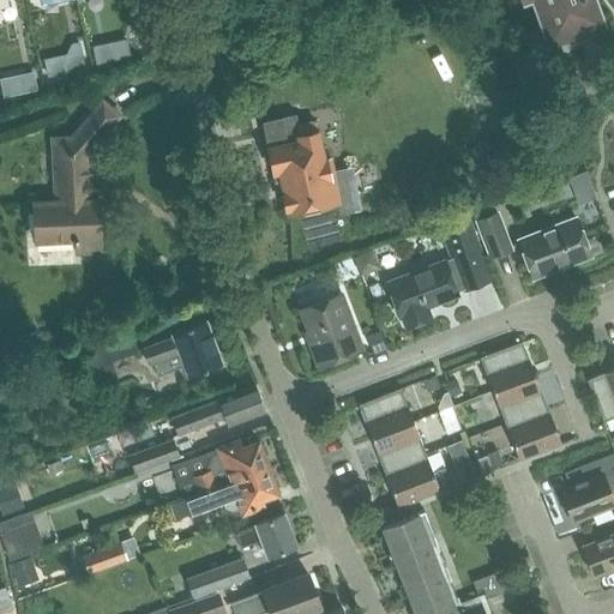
[(523,0),(524,0),(534,0),(551,43),(602,25),(593,0),(523,0)]
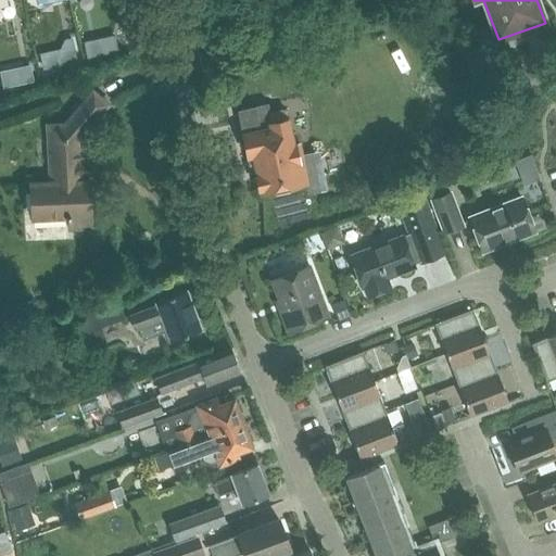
[(116,36),(106,37),(110,54),(119,52),(116,36)]
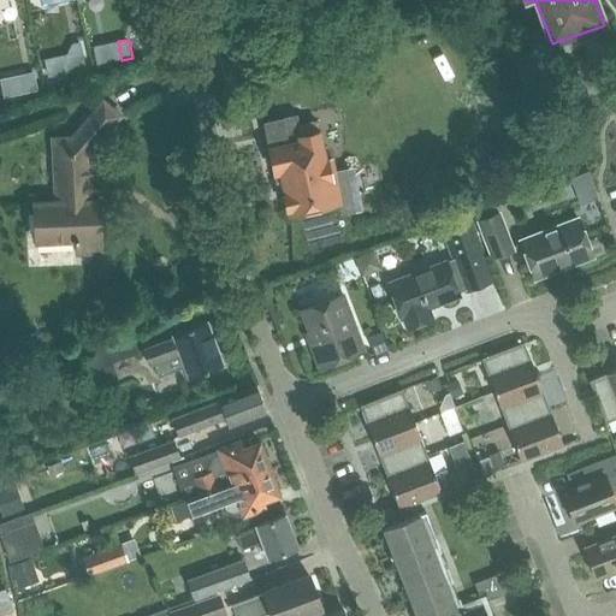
[(70,72),(87,69),(83,51),(66,54),(70,72)]
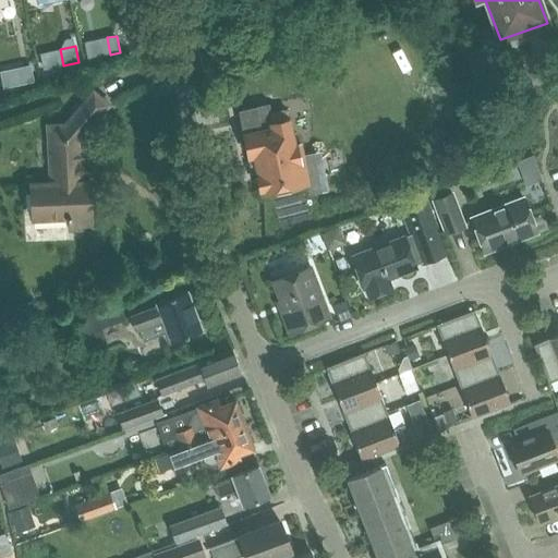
[(32,65),(22,68),(25,84),(35,83),(32,65)]
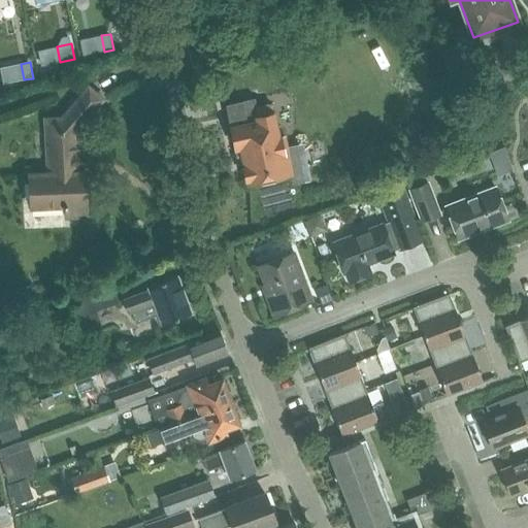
[(65,209),(65,215),(86,213),(84,172),(76,172),(74,131),(101,99),(88,88),(62,118),(46,119),(48,174),(30,175),(31,207),(63,205),(63,209),(65,209)]
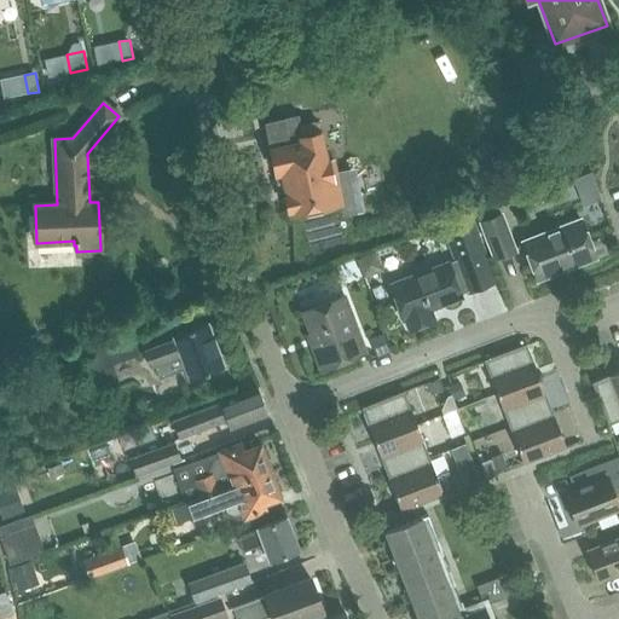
[(290,214),(340,203),(362,198),(354,169),(334,173),(331,158),(325,160),(318,123),(300,127),(298,115),(264,122),(277,184),(284,183),(290,214)]
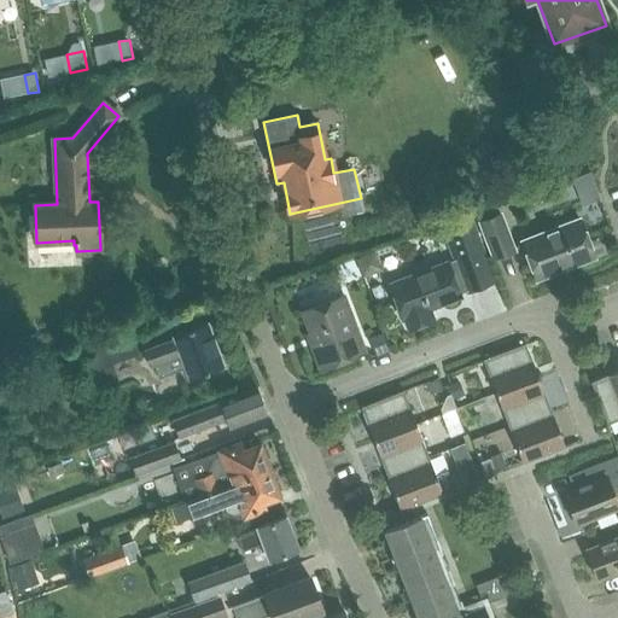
[(594,197),(586,178),(570,184),(577,203),(594,197)]
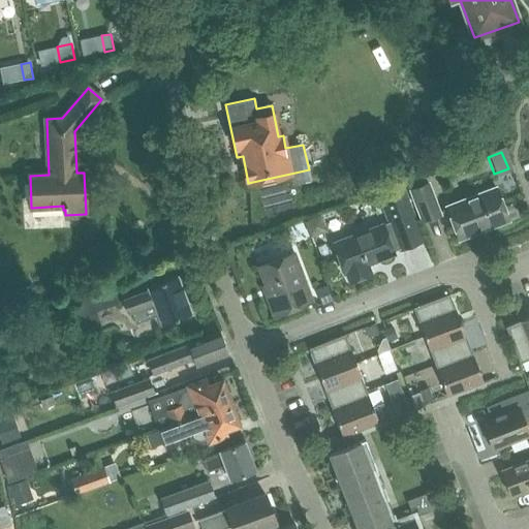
[(422,220),(440,214),(428,183),(410,190),(422,220)]
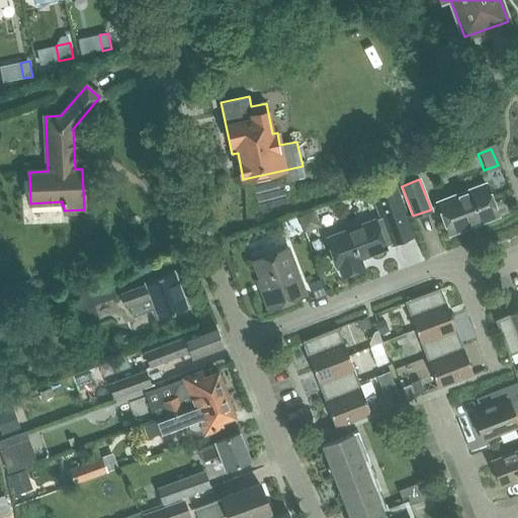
[(486,183),(437,201),(449,234),(498,216),(486,183)]
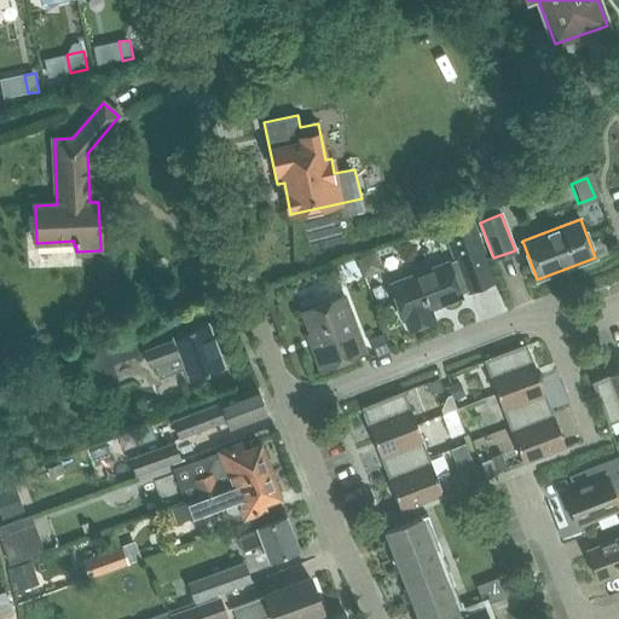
[(449,262),(389,284),(394,296),(403,319),(405,318),(409,329),(434,319),(429,308),(461,296),(461,295),(495,282),(484,253),(472,220),(445,231),(456,260),(449,262)]
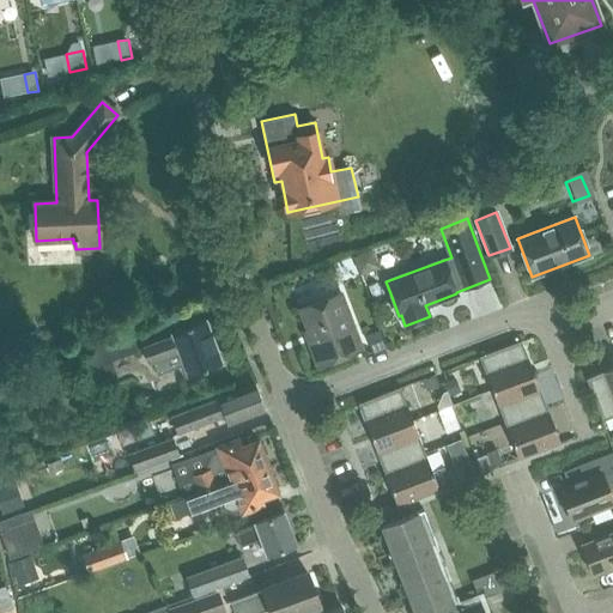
[(310,331),(314,340),(309,341),(317,365),(356,351),(349,334),(354,332),(339,293),(299,308),(308,332),(310,331)]
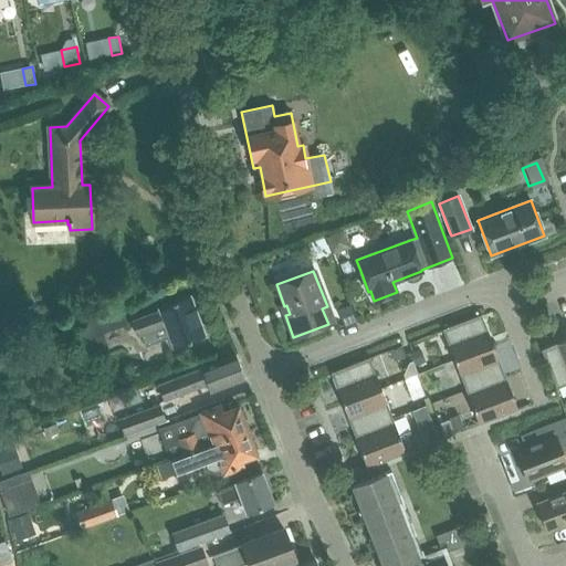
[(158,311),(132,321),(136,335),(140,334),(140,336),(198,315),(190,294),(157,307),(158,311)]
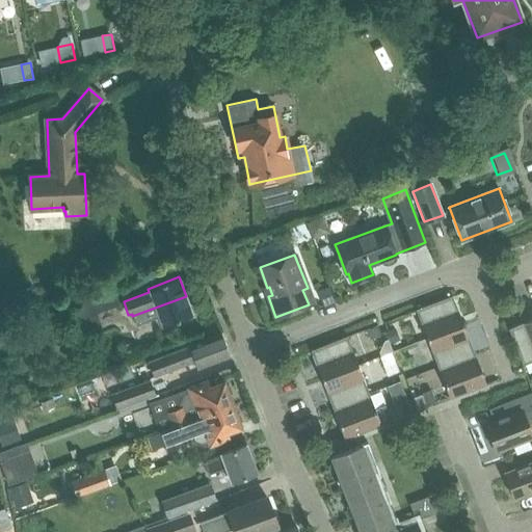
[(330,286),(318,290),(324,306),(336,300),(330,286)]
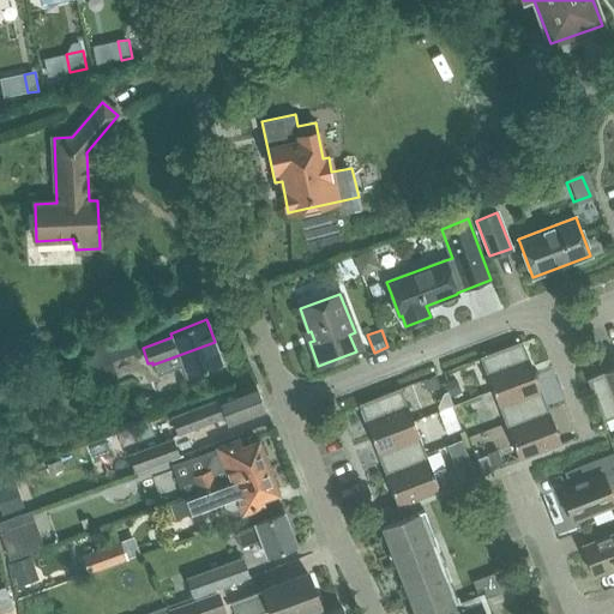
[(116,373),(112,360),(138,350),(133,336),(85,354),(96,381),(116,373)]
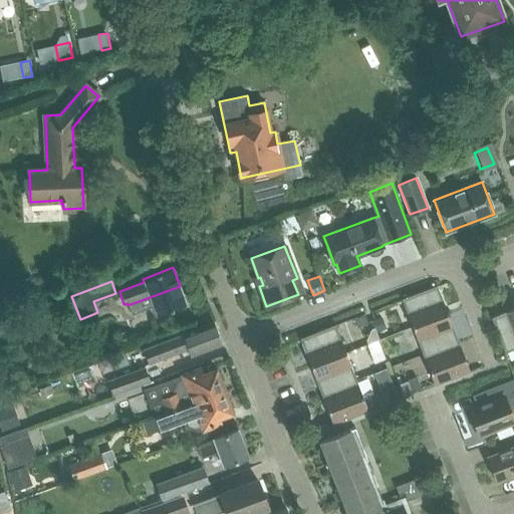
[(413,327),(448,314),(437,285),(402,299),(413,327)]
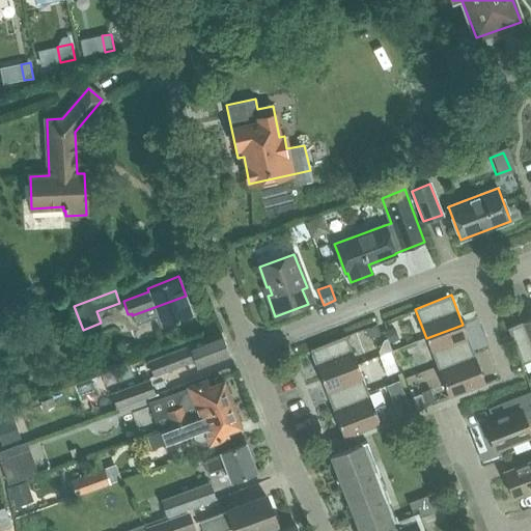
[(530,360),(530,318),(507,328),(522,364),(530,360)]
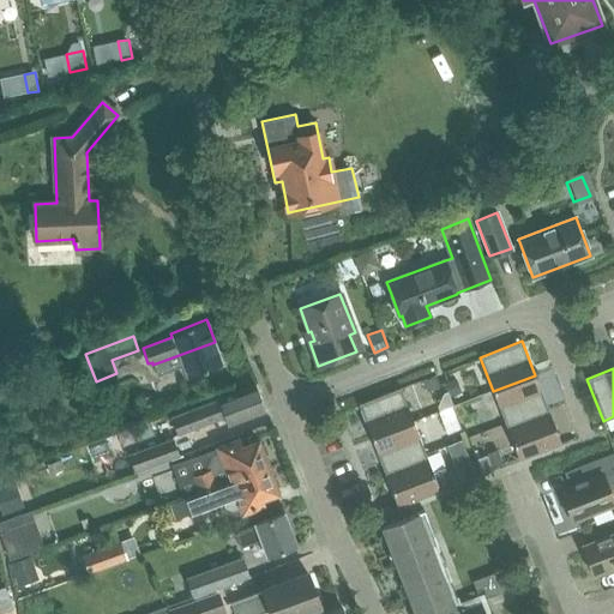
[(535,375),(493,391),(505,425),(548,409),(535,375)]
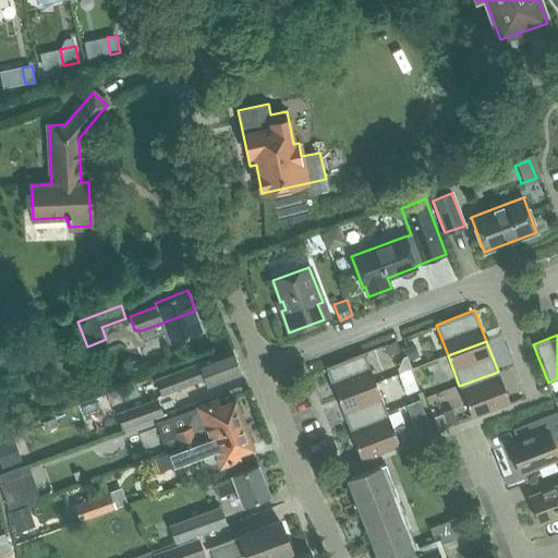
[(395,342),(385,346),(388,355),(398,352),(395,342)]
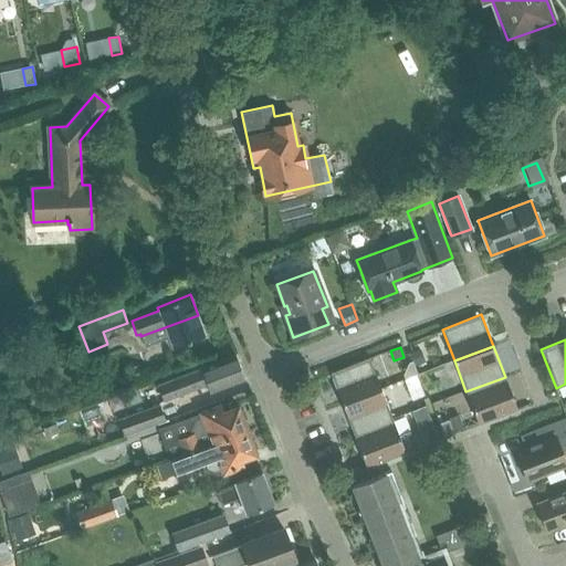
[(420,348),(410,352),(416,363),(425,359),(420,348)]
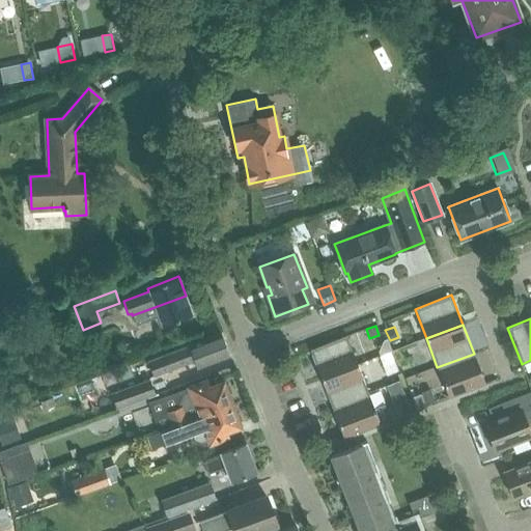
[(154,376),(167,370),(193,361),(196,368),(229,355),(221,332),(147,360),(154,376)]
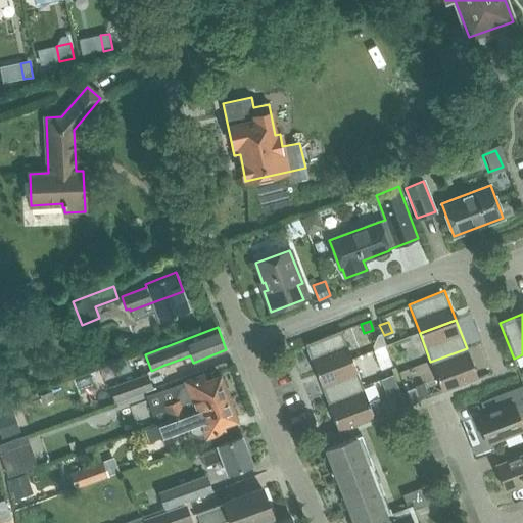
[(305,344),(317,373),(352,360),(341,330),(305,344)]
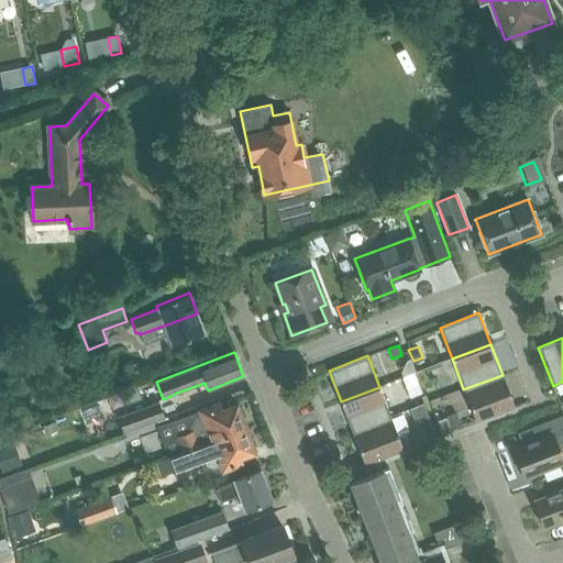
[(415,373),(403,377),(406,385),(418,381),(415,373)]
